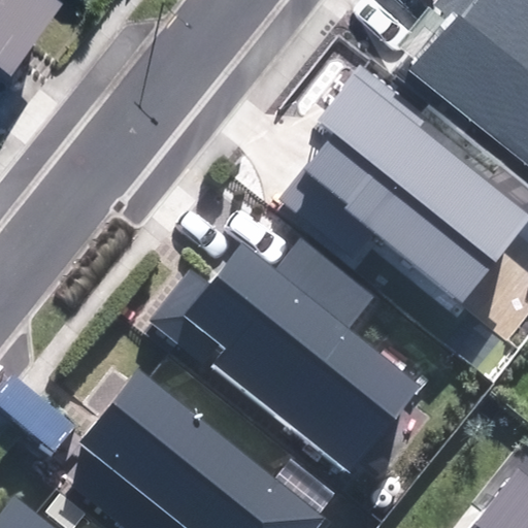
[(0,0),(0,62),(51,0),(0,0)]
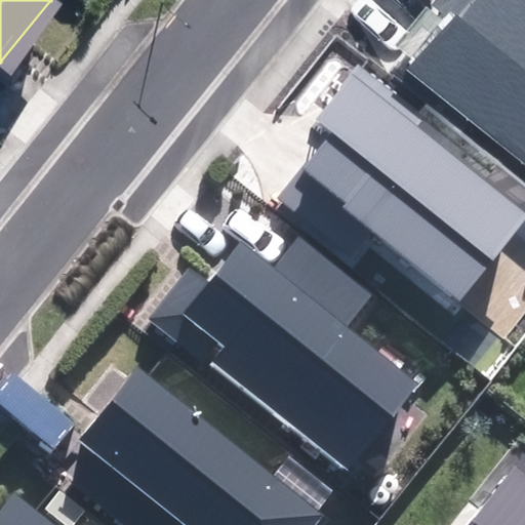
[(524,0),(435,0),(454,15),(410,71),(524,161),(524,0)]
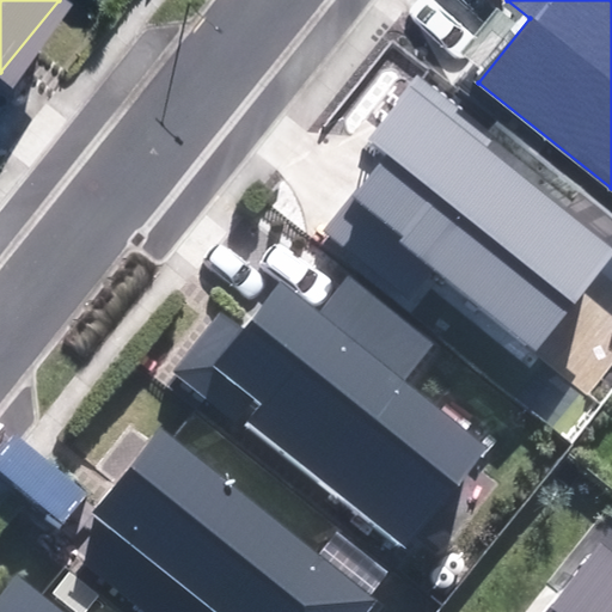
[(496,138),(420,78),(368,141),(387,157),(328,232),(416,301),(440,271),(538,349),(611,256),(611,251),(485,151),(496,138)]
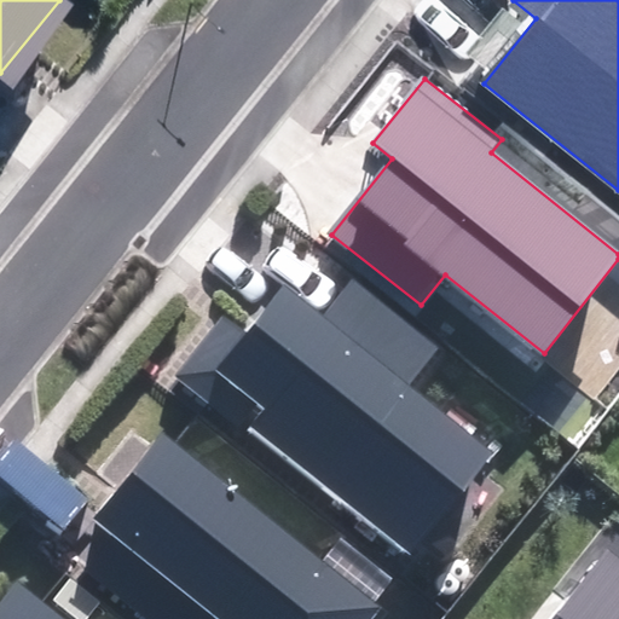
[(327,319),(288,289),(247,339),(224,320),(183,371),(412,553),(493,451),(409,385),(435,351),(353,285),(327,319)]
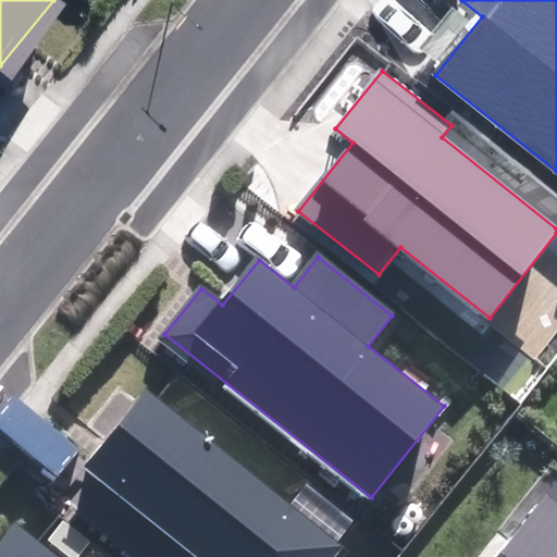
[(333,556),(343,546),(146,391),(85,467),(198,556),(333,556)]
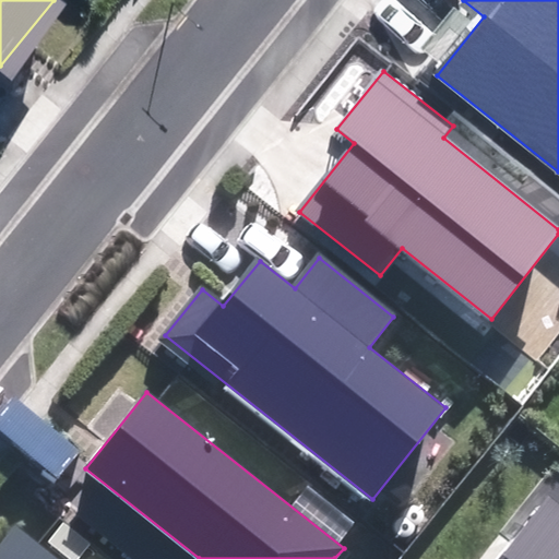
[(558,558),(558,508),(548,499),(499,558),(558,558)]
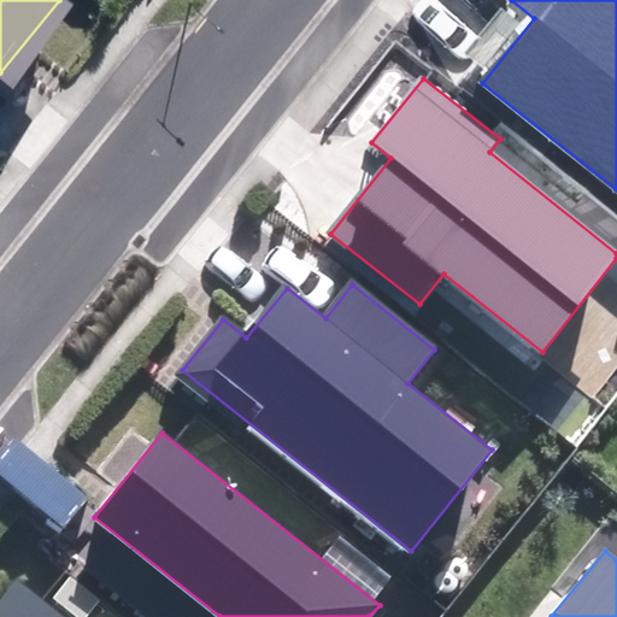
[(66,616),(21,580),(0,605),(0,616),(66,616)]
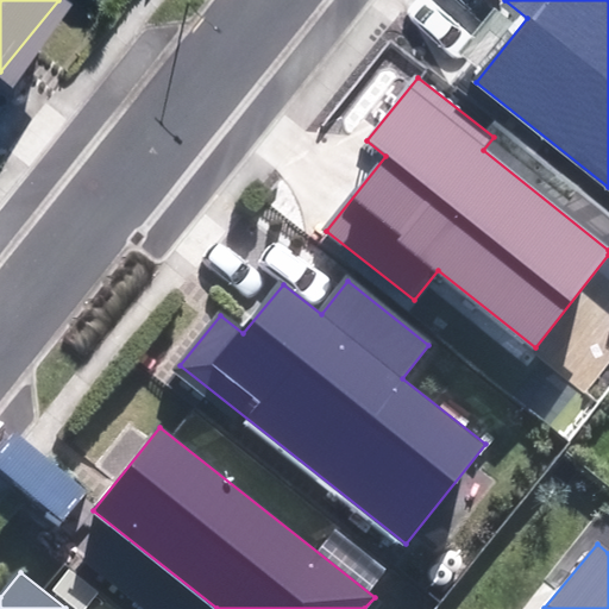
All buildings are outlined.
